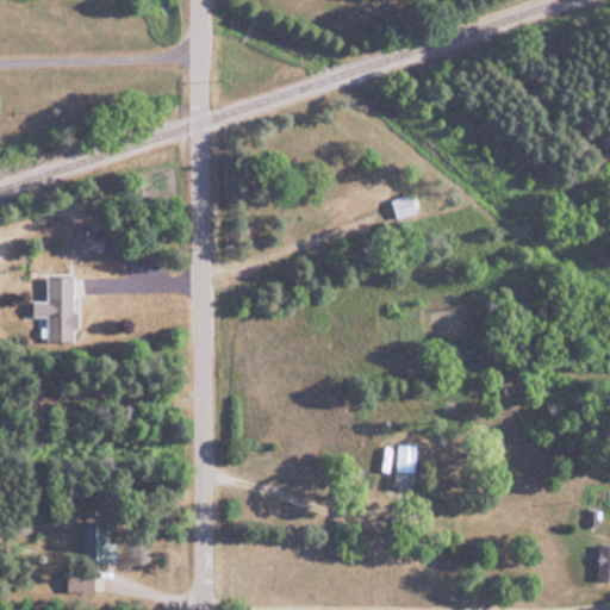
[(416,212),(414,193),(391,198),(388,187),(362,191),(361,179),(336,184),(341,216),(392,207),(394,217),(416,212)]
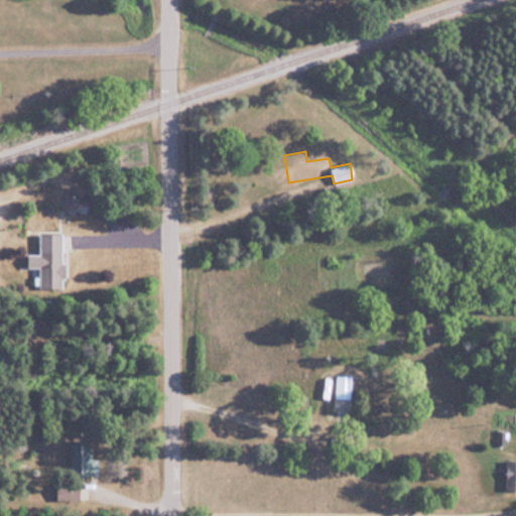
[(80,197),(66,192),(61,210),(76,214),(80,197)]
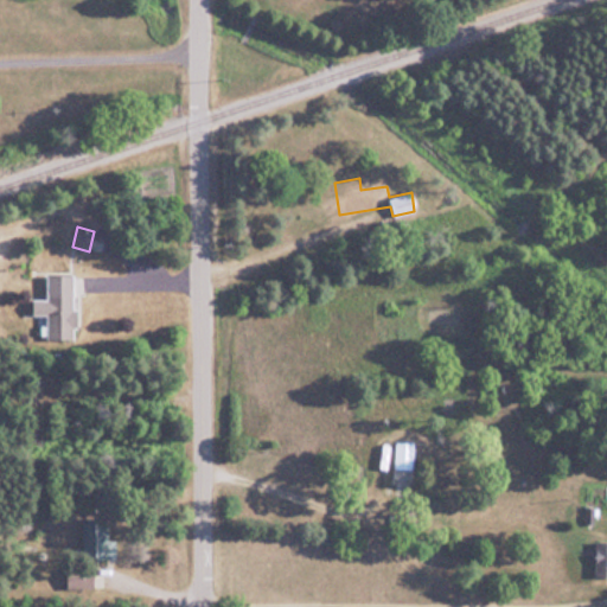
[(74,274),(48,274),(48,298),(32,298),(32,317),(46,317),(46,340),(74,340),(74,274)]
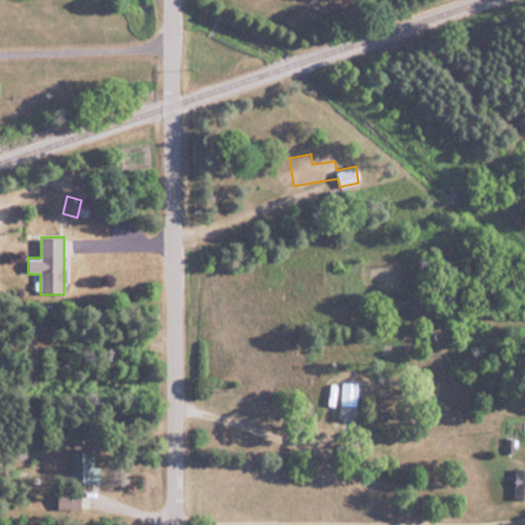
[(339,420),(359,420),(359,379),(339,379),(339,420)]
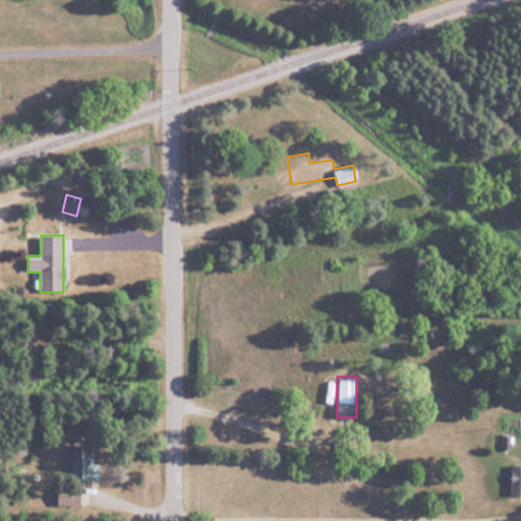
[(94,446),(71,446),(71,478),(94,478),(94,446)]
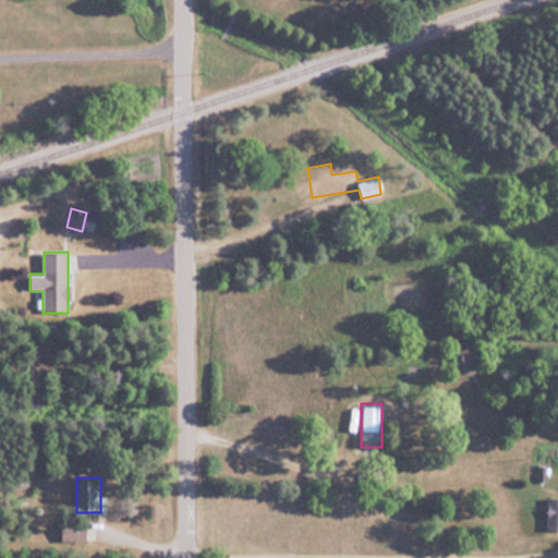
[(557,497),(548,497),(548,530),(557,530),(557,497)]
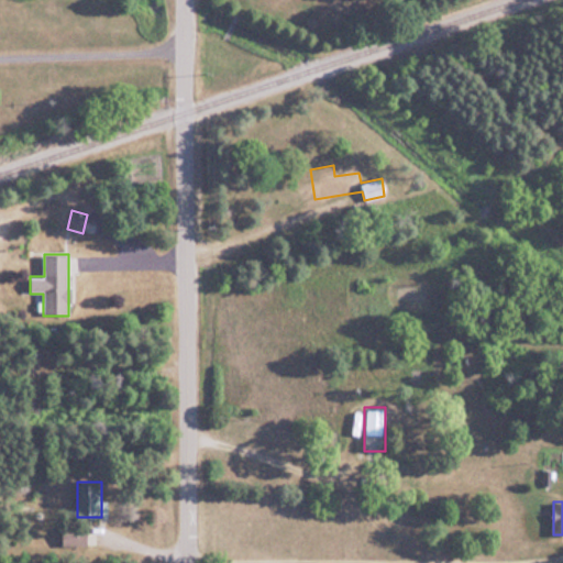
[(63,543),(88,543),(88,527),(63,527),(63,543)]
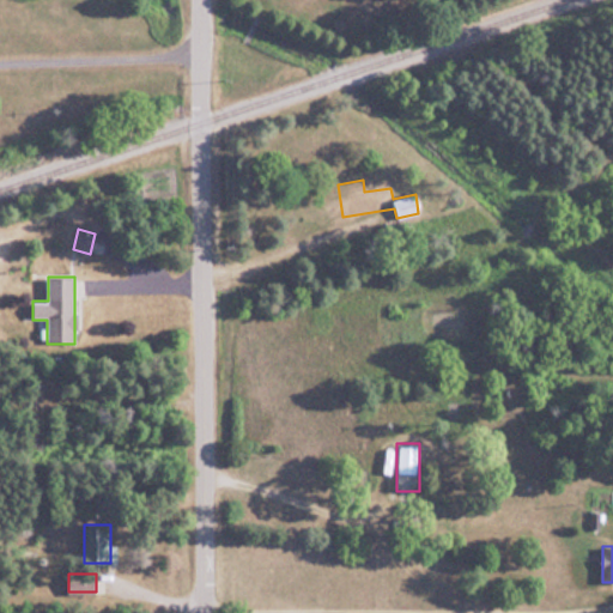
All buildings are outlined.
